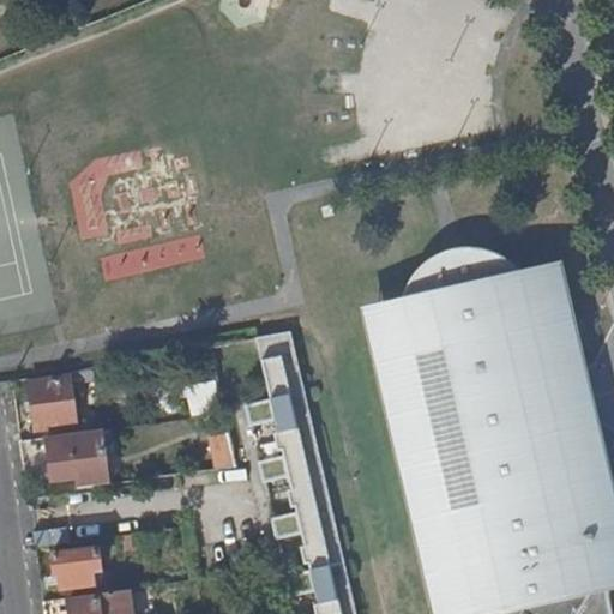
[(497,294),(534,287),(531,272),(516,276),(509,270),(505,266),(499,263),(495,260),(485,256),(480,253),(469,251),(455,252),(443,254),(432,259),(422,265),(415,274),(407,281),(403,290),(402,300),(391,304),(393,313),(497,294)]
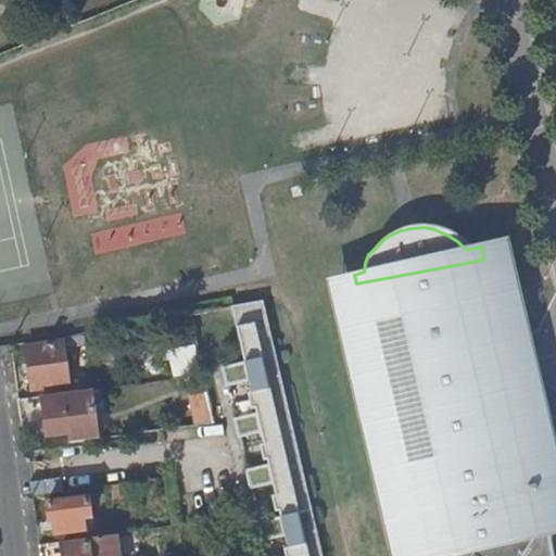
[(356,283),(345,286),(409,555),(412,555),(429,552),(434,555),(509,555),(513,551),(515,552),(530,529),(545,526),(483,260),(450,266),(356,283)]
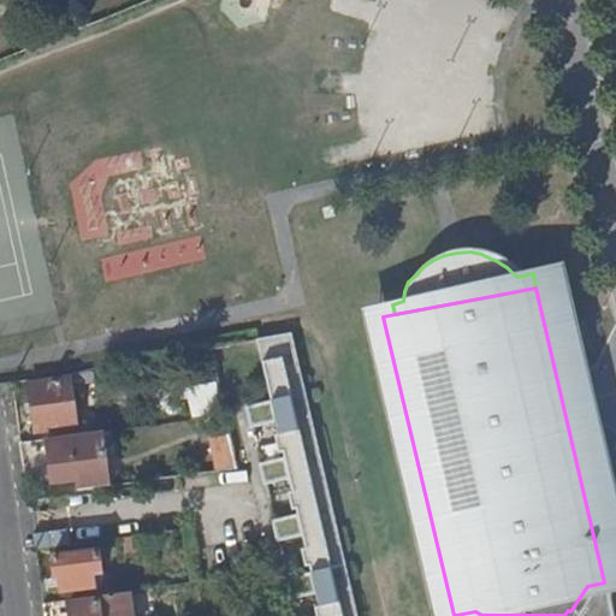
[(308,570),(285,576),(291,598),(313,592),(318,615),(359,615),(292,332),(254,339),(266,402),(244,406),(249,426),(271,421),(279,457),(258,462),(264,484),(285,478),(294,514),(272,519),(277,540),(298,535),(308,570)]
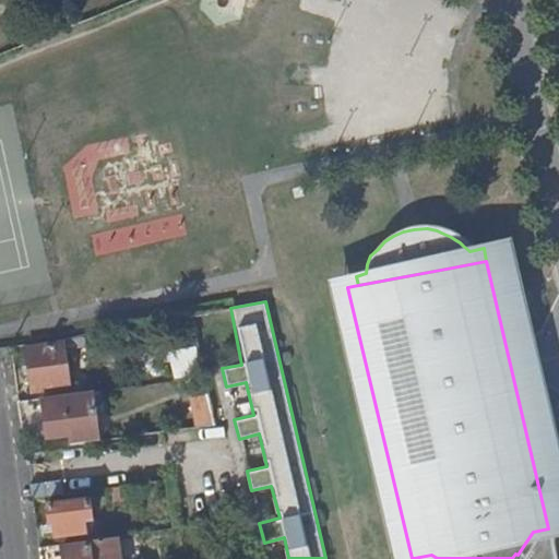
[(31,391),(70,385),(63,341),(24,346),(31,391)]
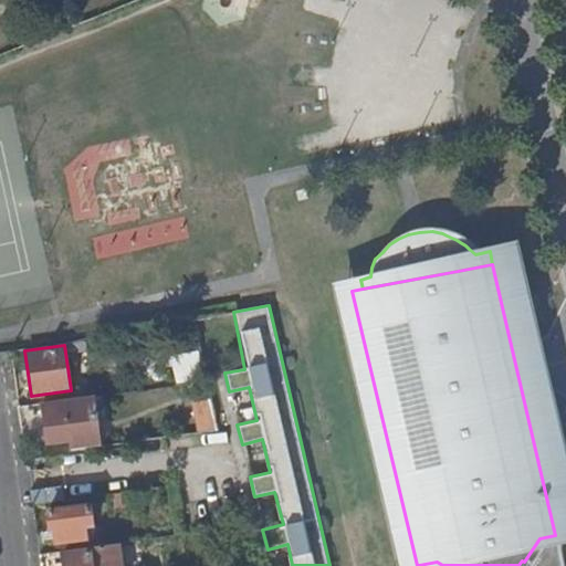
[(102,397),(90,399),(92,411),(103,409),(102,397)]
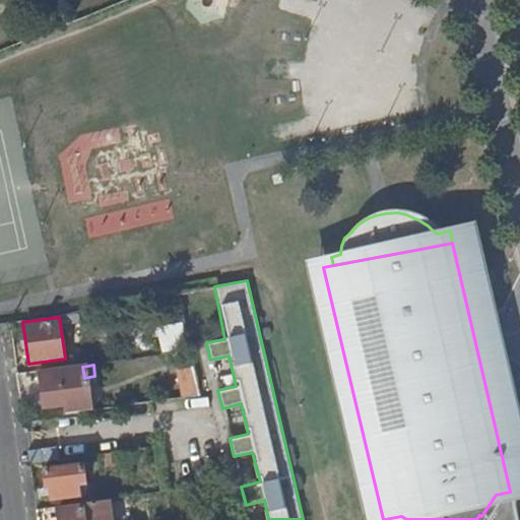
[(84,378),(82,367),(39,373),(44,408),(70,404),(70,399),(65,399),(63,381),(84,378)]
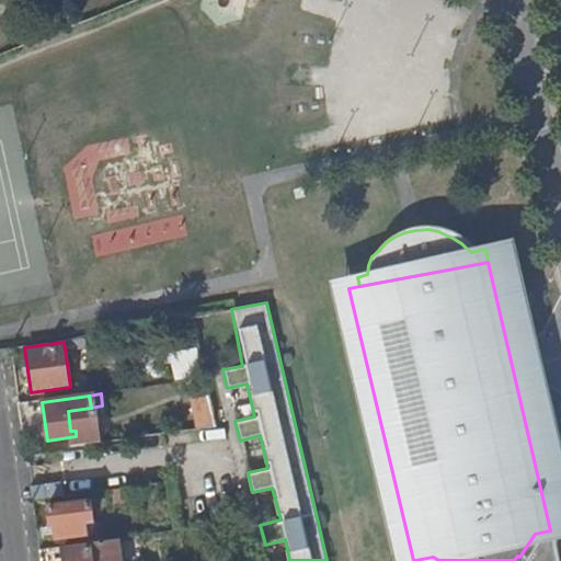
[(216,425),(209,396),(198,398),(205,427),(216,425)]
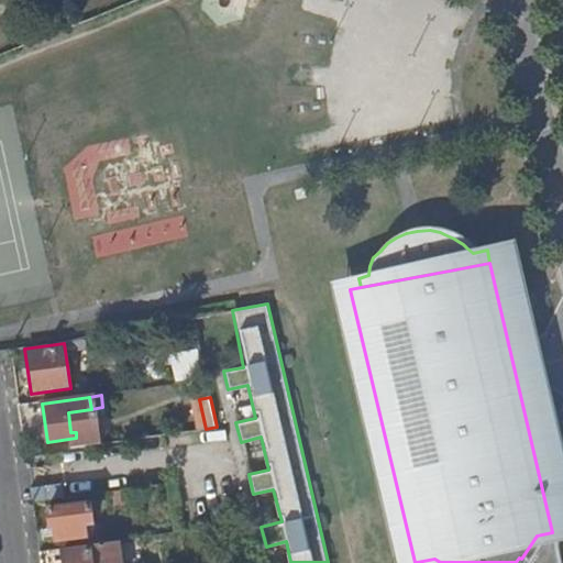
[(55,540),(86,536),(85,523),(91,522),(89,503),(47,509),(50,528),(54,528),(55,540)]
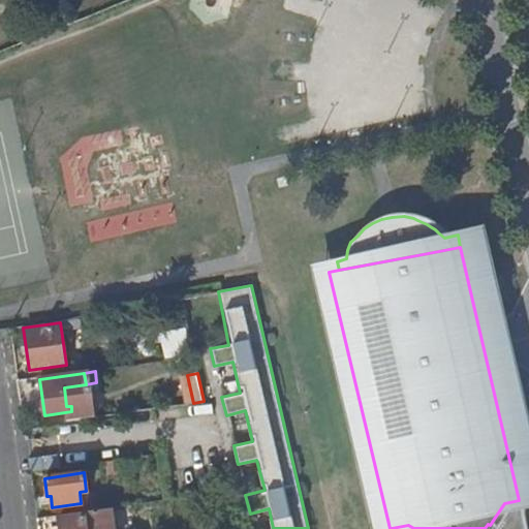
[(103,528),(114,528),(111,507),(81,511),(82,516),(58,519),(59,528),(103,528)]
